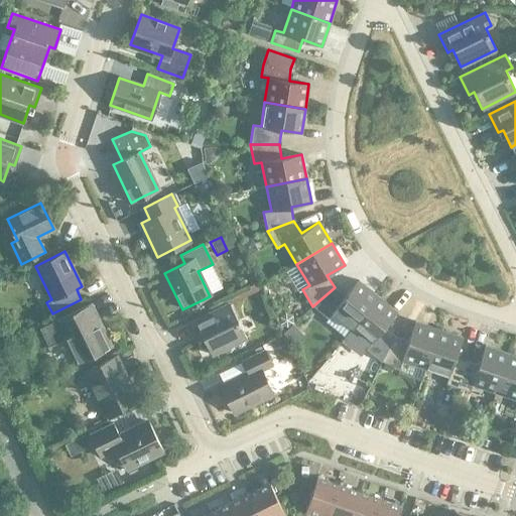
[(358,280),(345,296),(335,287),(312,306),(328,318),(333,312),(352,328),(377,295),(358,280)]
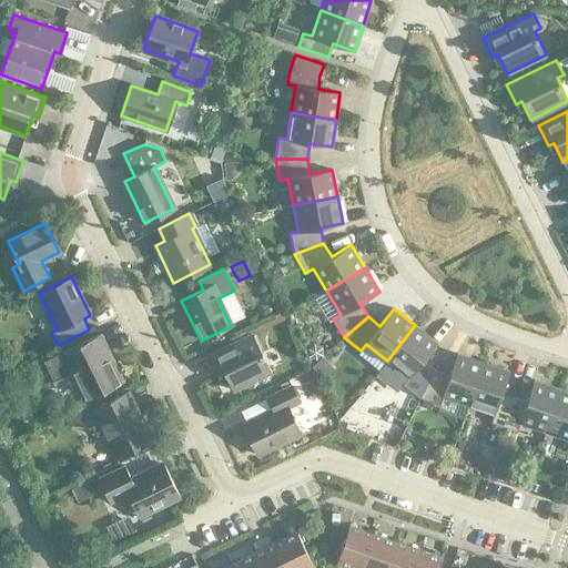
[(437,343),(415,325),(387,361),(408,377),(403,384),(419,397),(435,371),(423,361),(437,343)]
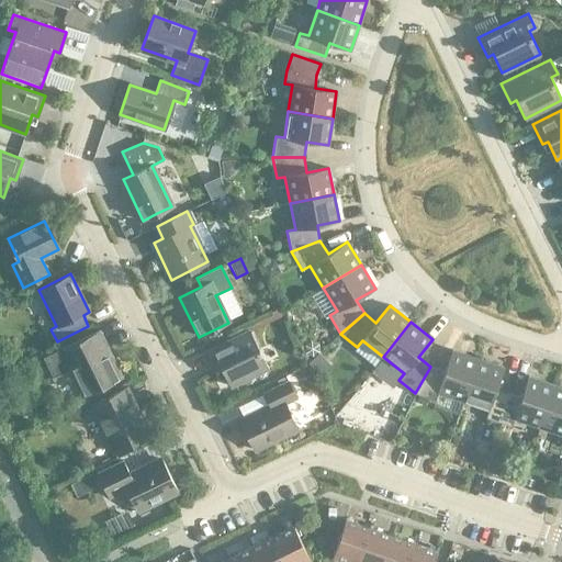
[(268,368),(249,329),(206,351),(215,370),(221,368),(231,386),(268,368)]
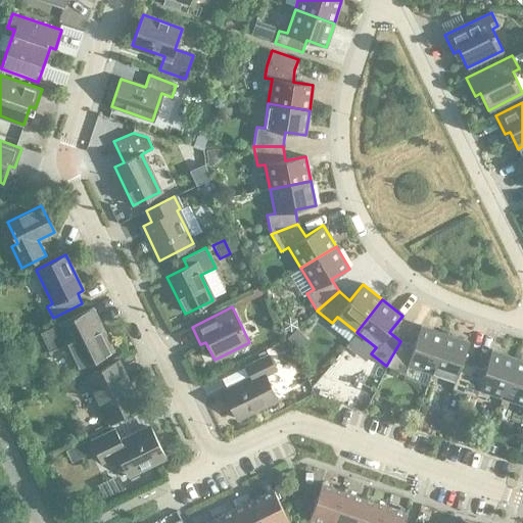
[(57,348),(60,347),(59,346),(64,343),(78,370),(113,351),(91,307),(41,332),(50,350),(56,347),(57,348)]
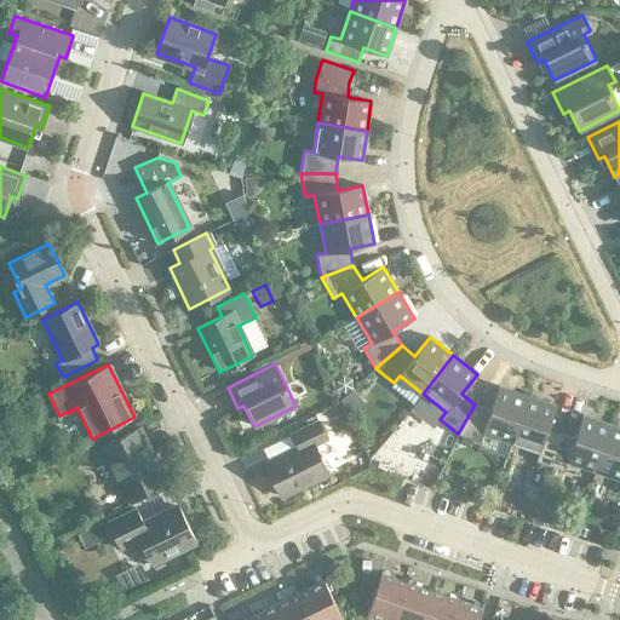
[(491,409),(475,405),(458,434),(480,441),(483,432),(511,442),(527,396),(499,386),(491,409)]
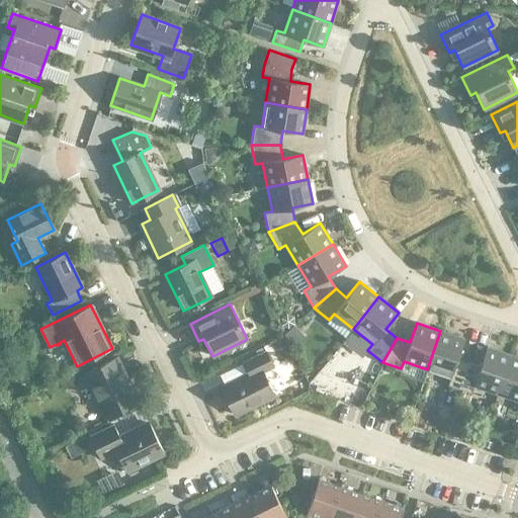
[(464,339),(440,331),(427,369),(450,377),(447,384),(459,389),(468,362),(457,358),(464,339)]
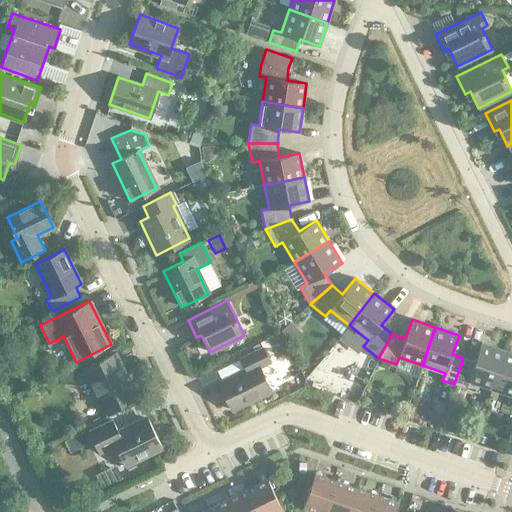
[(474,362),(463,358),(454,384),(466,388),(468,381),(491,389),(505,350),(481,342),(474,362)]
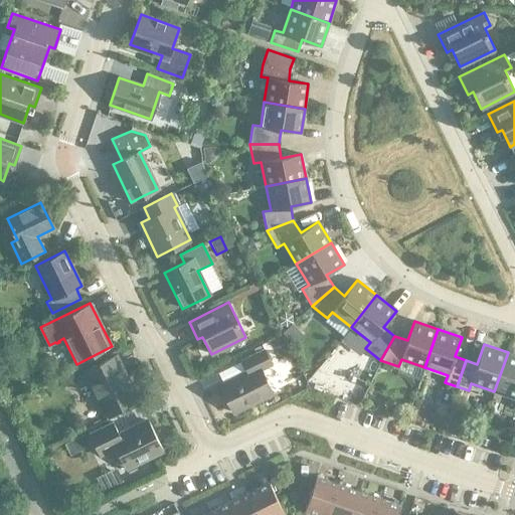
[(271,364),(264,350),(242,360),(247,371),(220,384),(233,412),(272,393),(261,369),(271,364)]
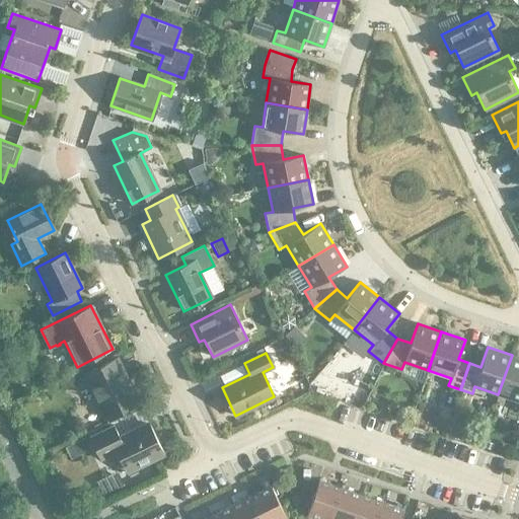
[(518,357),(512,355),(498,394),(518,401),(518,409),(518,410),(518,357)]
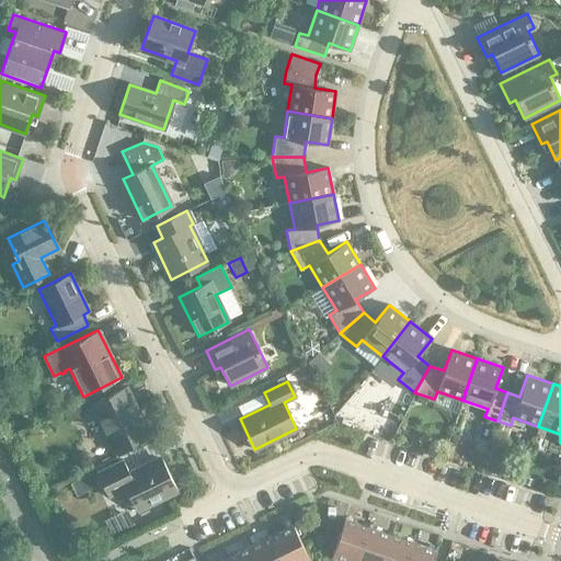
[(133,400),(126,387),(90,404),(114,451),(150,434),(139,413),(136,414),(129,402),(133,400)]
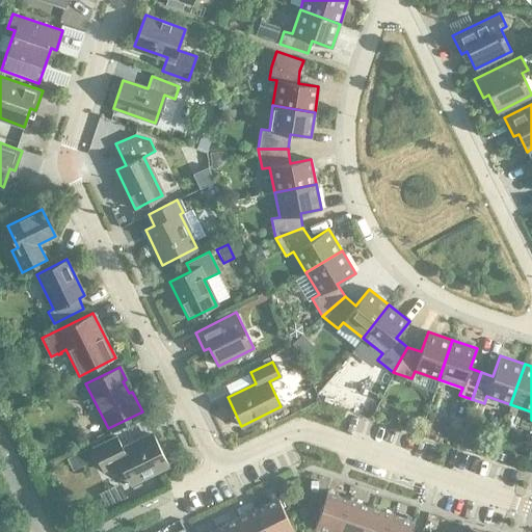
[(78,383),(61,392),(64,398),(81,391),(78,383)]
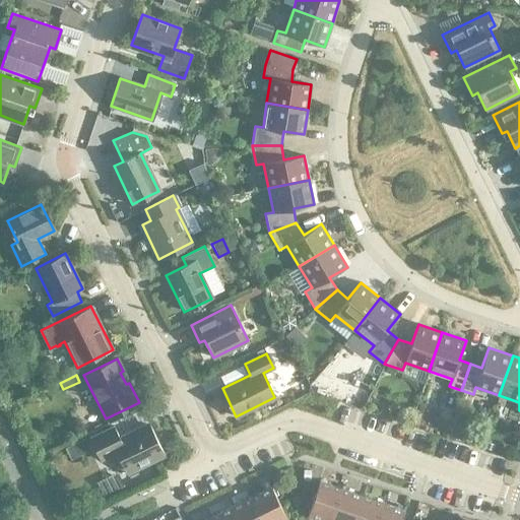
[(149,425),(145,427),(121,439),(115,426),(90,438),(102,459),(117,452),(127,471),(164,454),(149,425)]
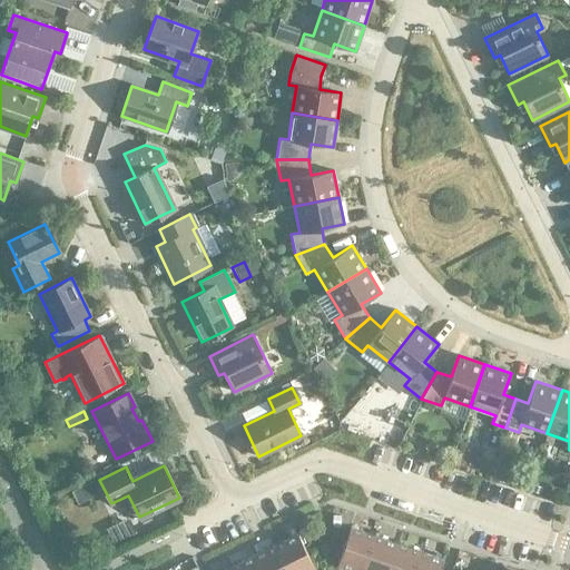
[(100,495),(92,482),(82,487),(90,500),(100,495)]
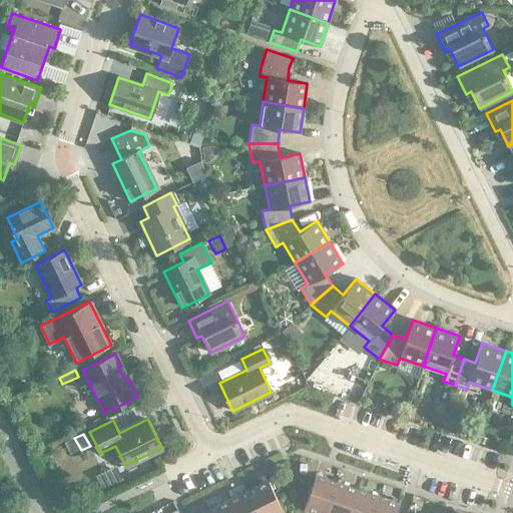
[(480,435),(478,441),(485,444),(487,438),(480,435)]
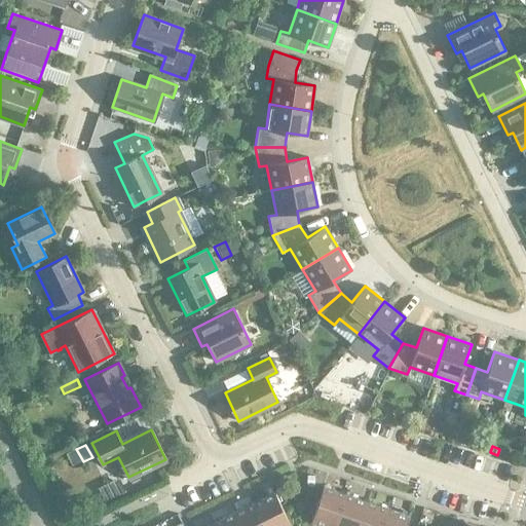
[(333,525),(344,494),(323,487),(310,522),(322,525),(333,525)]
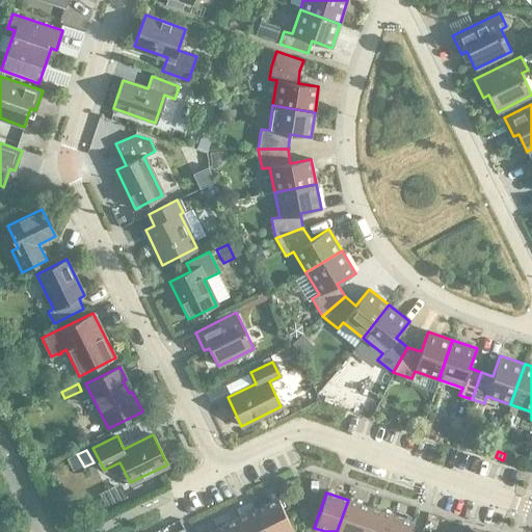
[(293,531),(294,531),(277,498),(257,508),(268,531),(293,531)]
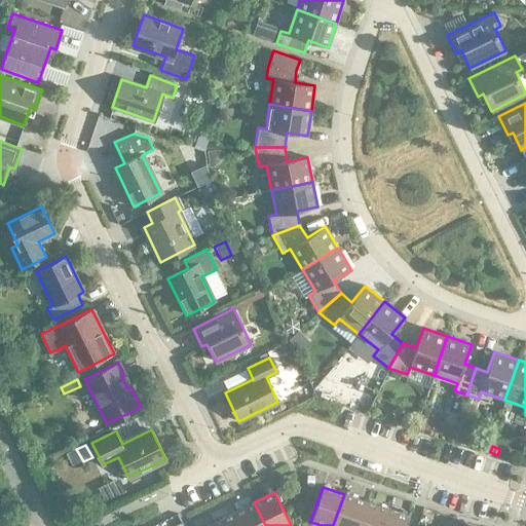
[(357,525),(366,501),(344,494),(333,525),(357,525)]
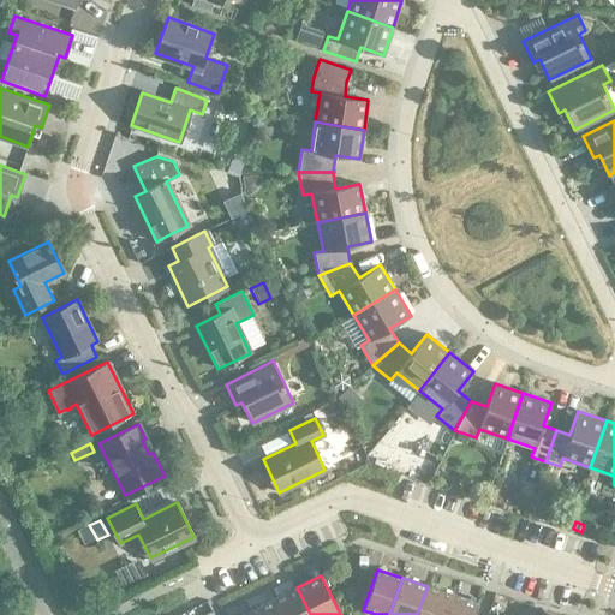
[(446,614),(453,595),(428,586),(417,614),(446,614)]
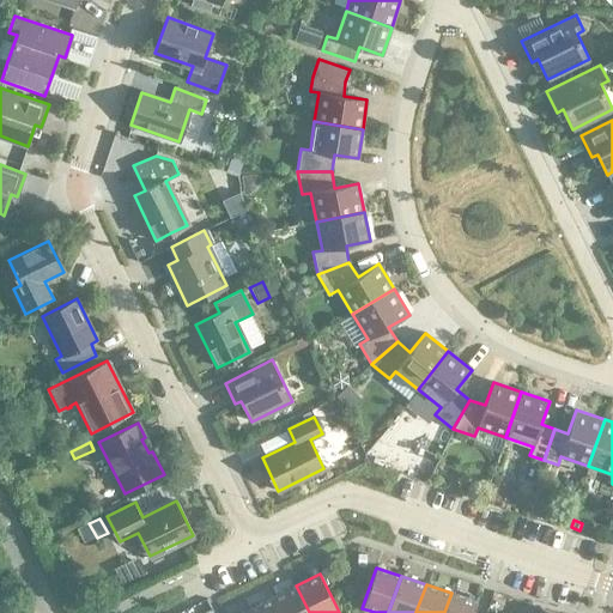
[(309,612),(296,586),(272,598),(279,612),(309,612)]
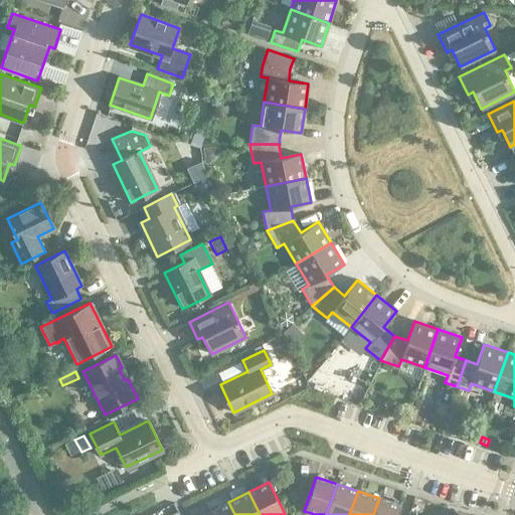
[(396,514),(400,505),(379,498),(373,514),(396,514)]
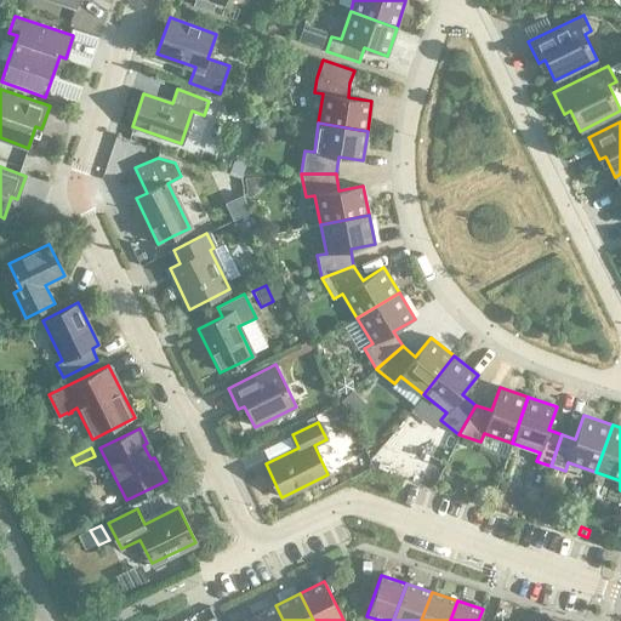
[(283,620),(275,605),(251,616),(254,620),(283,620)]
